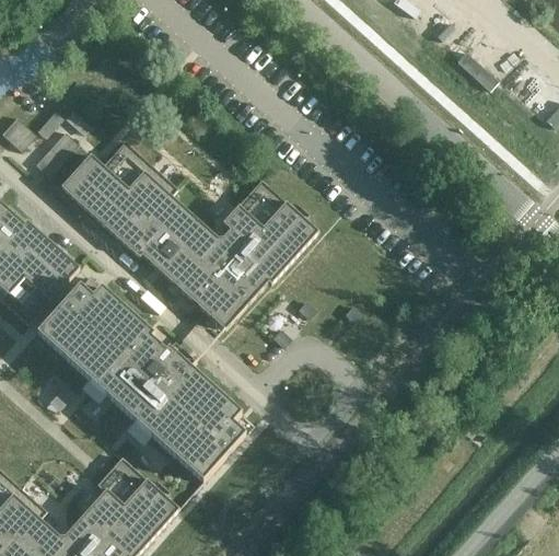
[(428,32),(444,16),(431,2),(415,18),(428,32)]
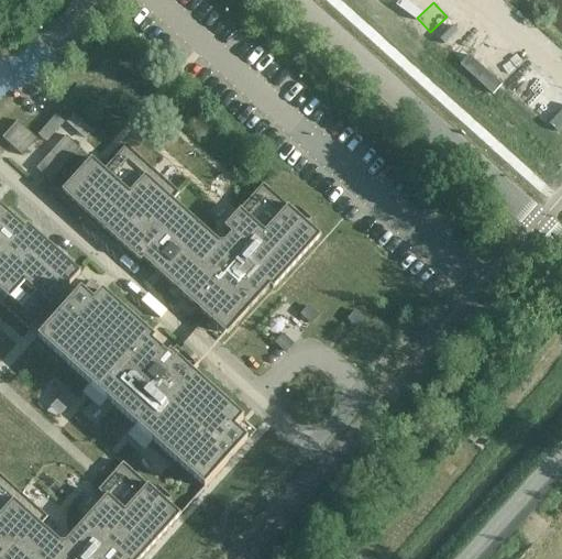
[(37,125),(44,135),(66,120),(59,110),(37,125)]
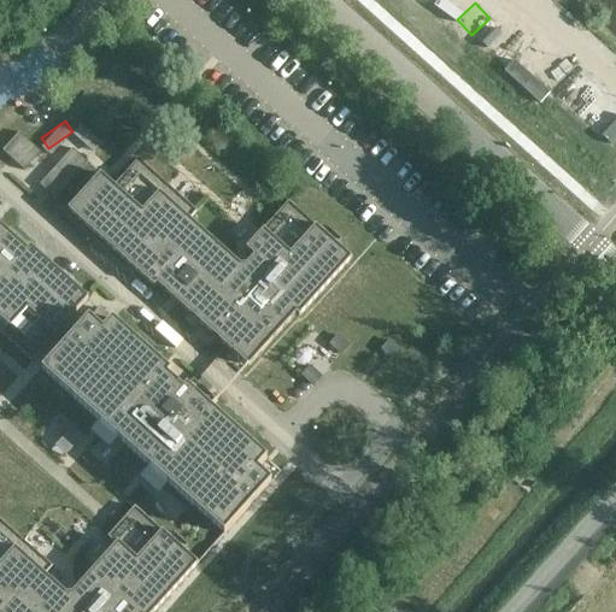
[(25,163),(41,143),(18,125),(3,145),(25,163)]
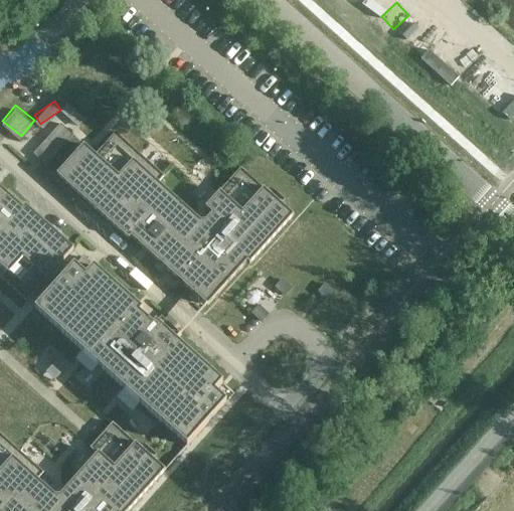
[(82,142),(55,172),(127,236),(130,233),(206,303),(245,259),(292,212),(239,165),(204,204),(210,210),(204,218),(199,218),(157,180),(163,173),(115,130),(94,152),(82,142)]
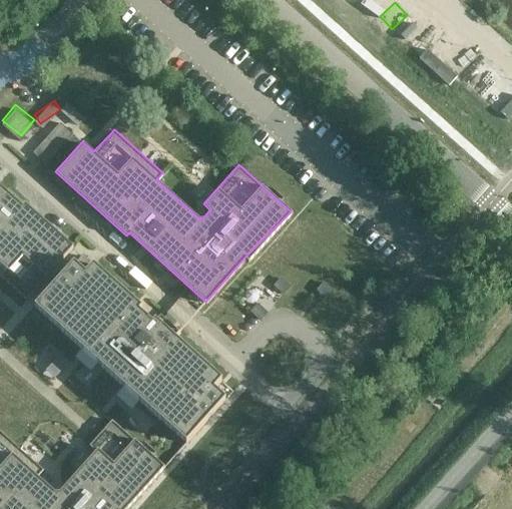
[(0,263),(6,268),(0,275),(25,297),(72,244),(21,204),(0,184),(0,263)]
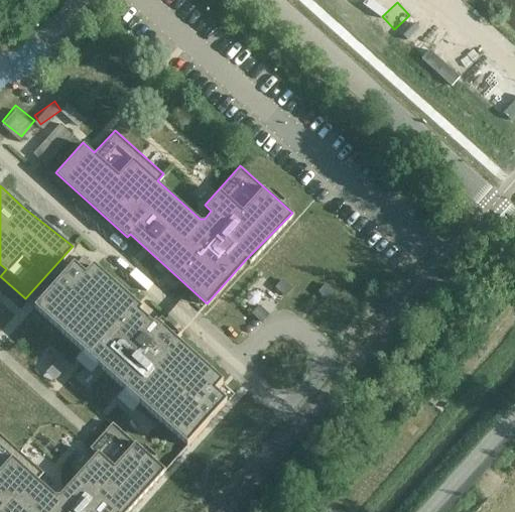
[(74,261),(33,306),(186,443),(226,400),(214,389),(222,380),(174,339),(180,333),(160,314),(155,321),(93,264),(85,273),(74,261)]
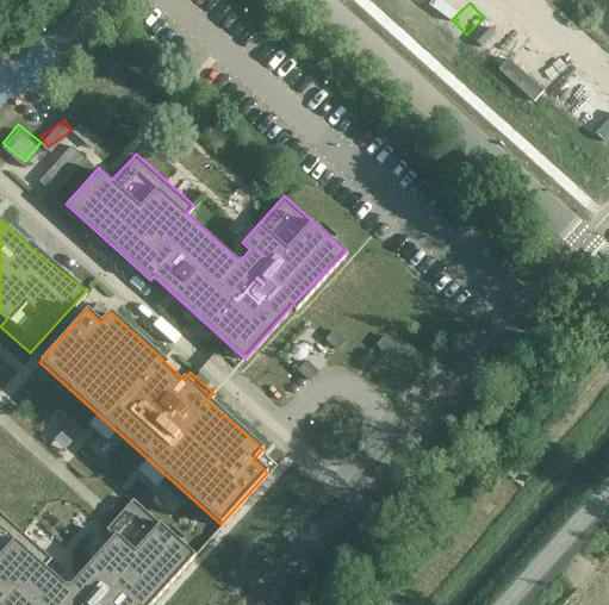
[(0,604),(141,604),(194,553),(131,498),(105,526),(113,534),(69,582),(43,565),(50,556),(0,511),(0,604)]
